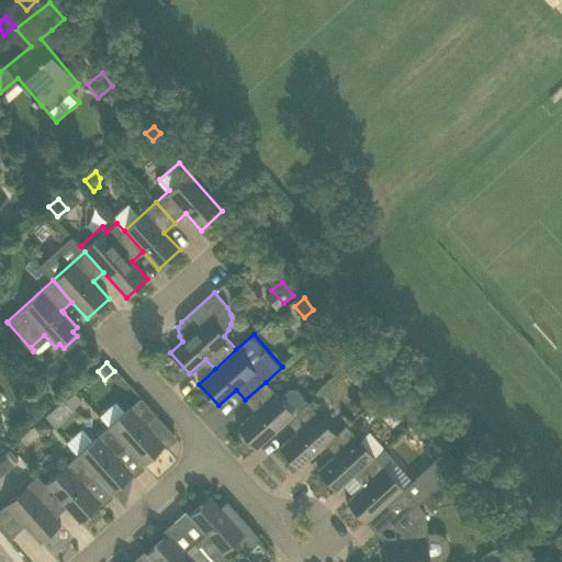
[(289,388),(279,397),(266,382),(245,400),(255,411),(237,427),(257,448),(287,420),(307,402),(295,389),(289,388)]
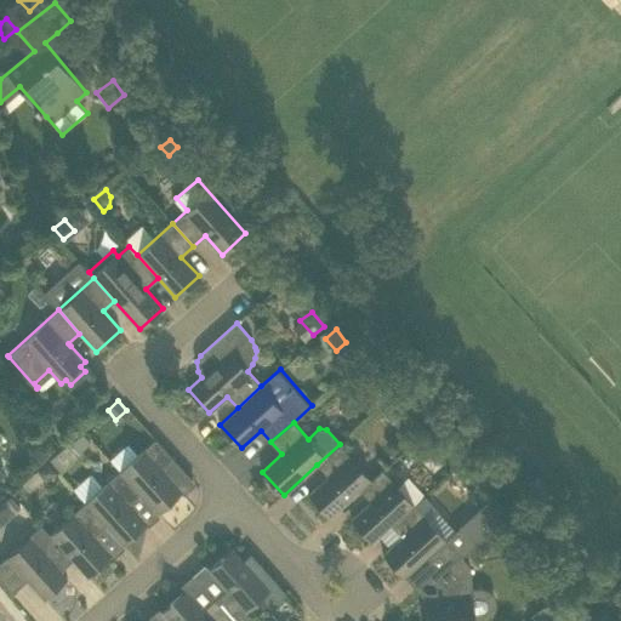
[(72,443),(51,459),(62,472),(81,455),(78,451),(91,440),(84,432),(72,443)]
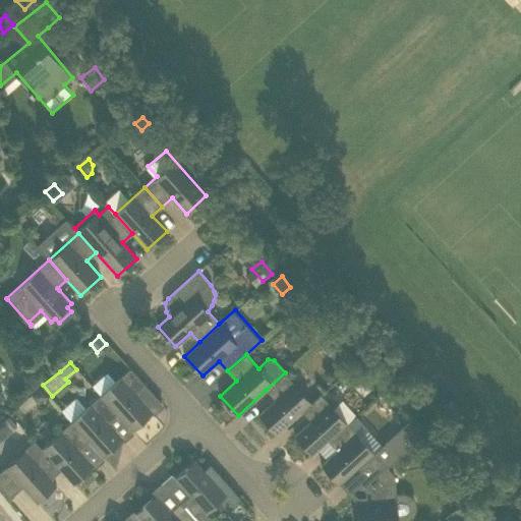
[(164,405),(130,368),(101,394),(132,430),(153,412),(154,414),(164,405)]
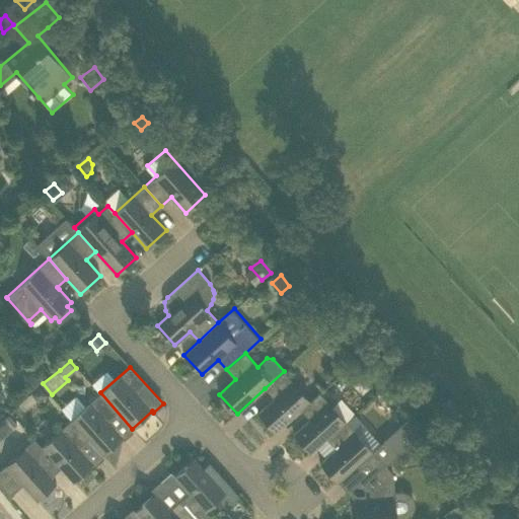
[(274,398),(257,413),(276,432),(301,410),(310,400),(284,371),(265,388),(274,398)]
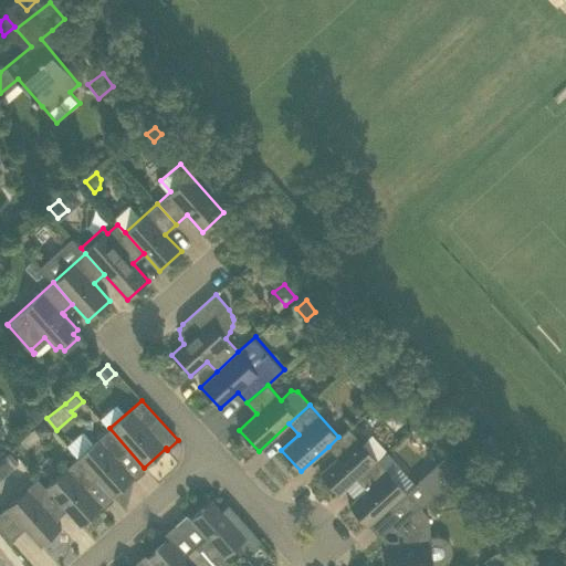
[(52,431),(43,420),(33,429),(40,436),(41,436),(46,436),(52,431)]
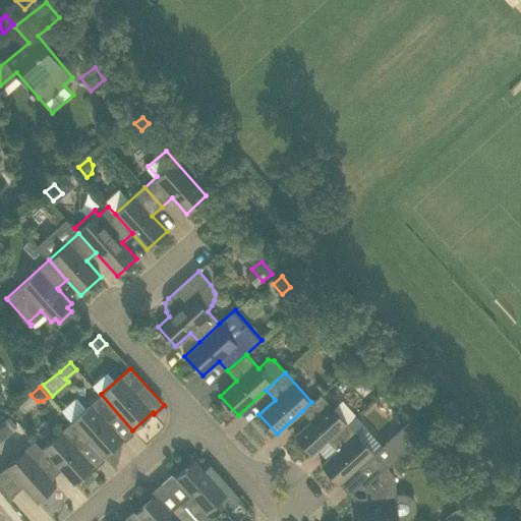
[(134,432),(132,430),(101,394),(70,420),(103,457),(123,439),(124,442),(134,432)]
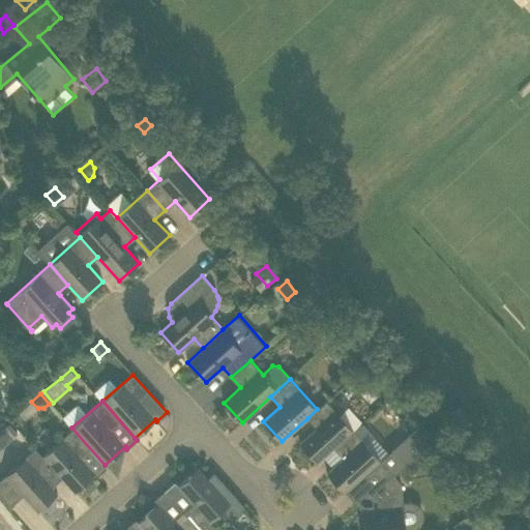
[(316,428),(299,442),(318,463),(334,448),(353,431),(326,401),(317,409),(307,418),(316,428)]
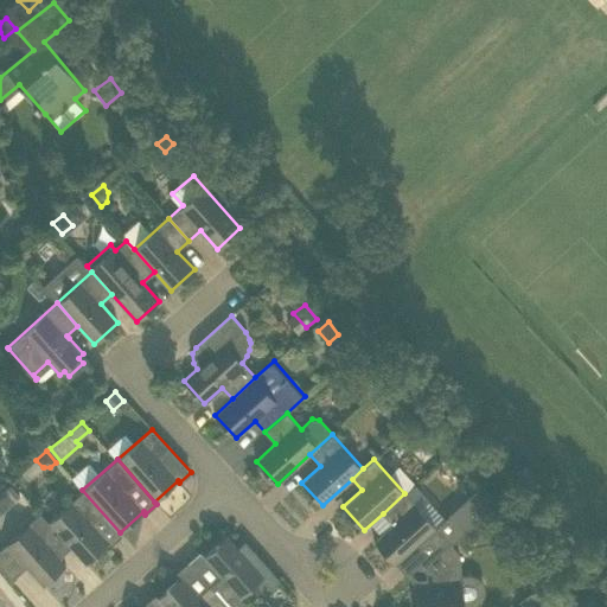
[(458,484),(470,497),(477,505),(479,504),(481,506),(489,500),(479,490),(466,477),(458,484)]
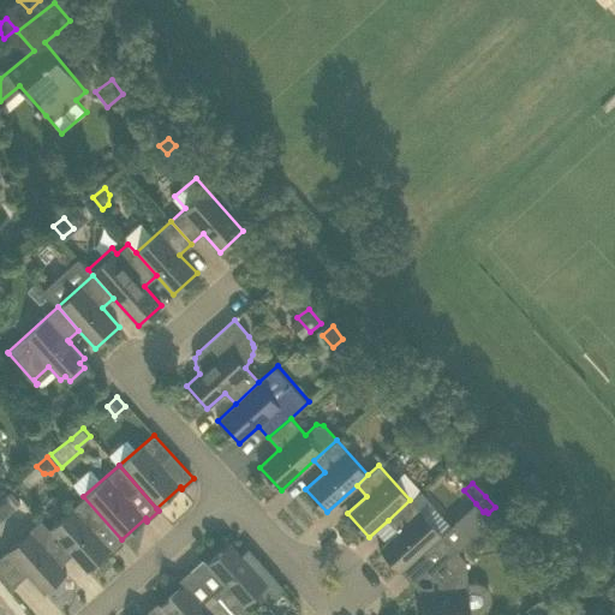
[(410,500),(388,520),(399,532),(378,548),(400,572),(417,555),(452,525),(421,490),(410,500)]
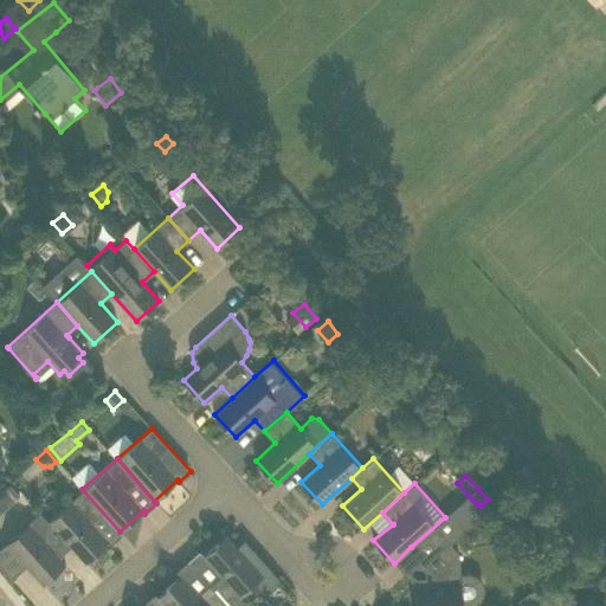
[(71,547),(85,562),(108,541),(110,545),(122,534),(120,532),(82,489),(47,520),(71,547)]
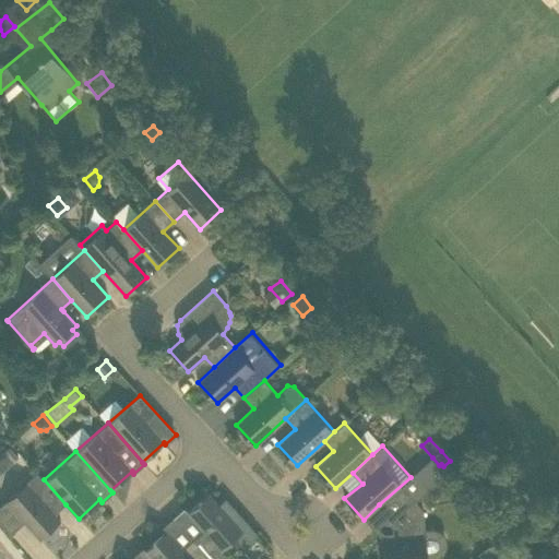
[(427,558),(428,558),(432,558),(436,558),(438,557),(441,556),(443,552),(445,549),(447,546),(447,543),(445,539),(444,536),(443,534),(440,532),(438,531),(435,530),(431,530),(425,530),(423,510),(415,501),(454,466),(450,461),(443,466),(441,464),(439,465),(432,458),(411,477),(379,504),(397,524),(399,540),(381,542),(382,558),(427,558)]
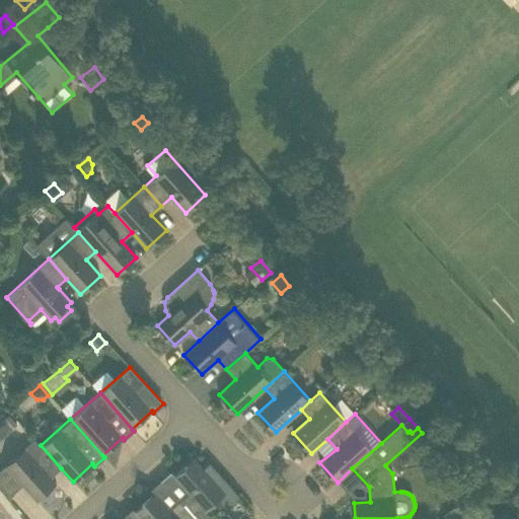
[(35,439),(0,469),(0,484),(10,495),(22,485),(36,501),(56,483),(51,476),(61,468),(41,445),(35,439)]
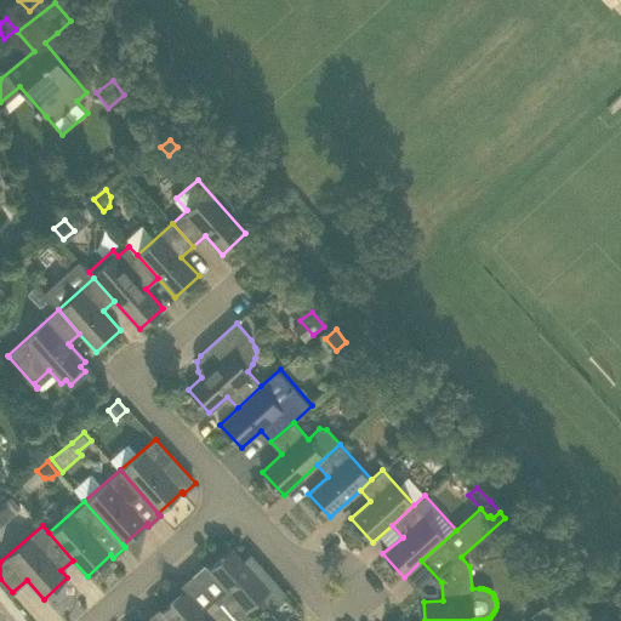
[(193,575),(233,620),(234,620),(268,591),(278,602),(286,593),(251,553),(244,559),(233,547),(209,569),(205,564),(193,575)]
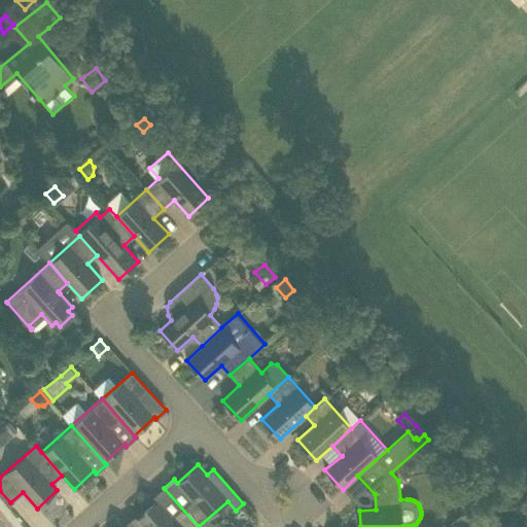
[(198,526),(164,488),(153,496),(157,500),(137,519),(144,526),(198,526)]
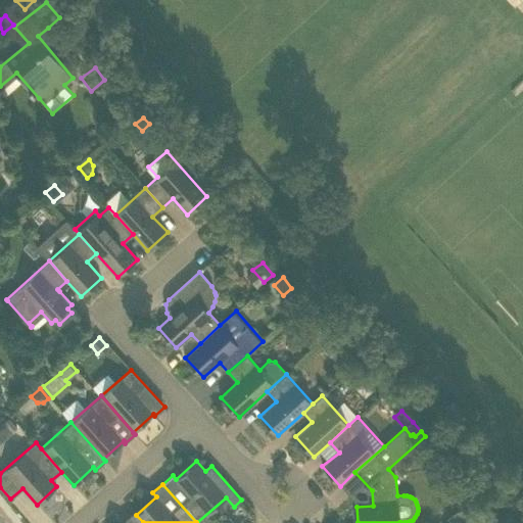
[(459,511),(464,518),(481,507),(477,498),(459,511)]
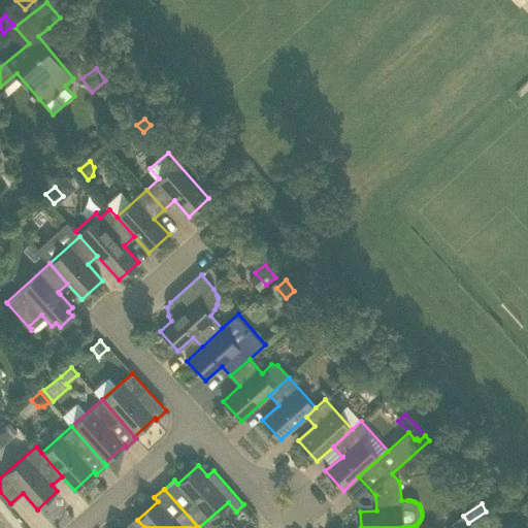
[(497,522),(488,512),(477,521),(483,527),(490,527),(497,522)]
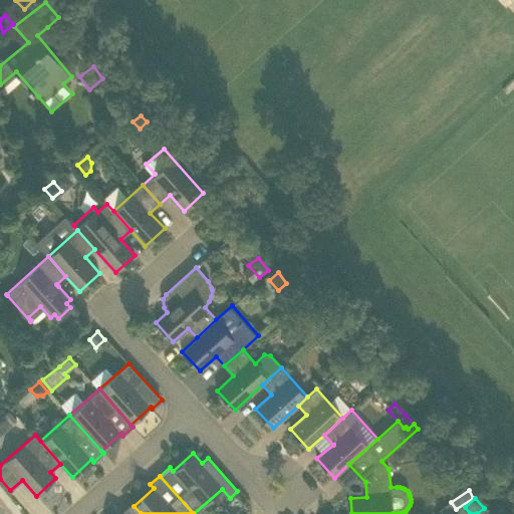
[(141,513),(134,506),(132,503),(121,512),(123,513),(141,513)]
